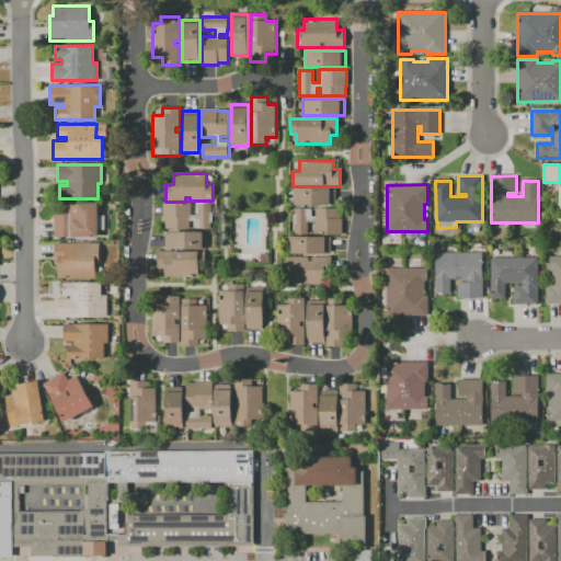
[(335,187),(335,203),(330,203),(330,205),(294,205),(295,187),(335,187)]
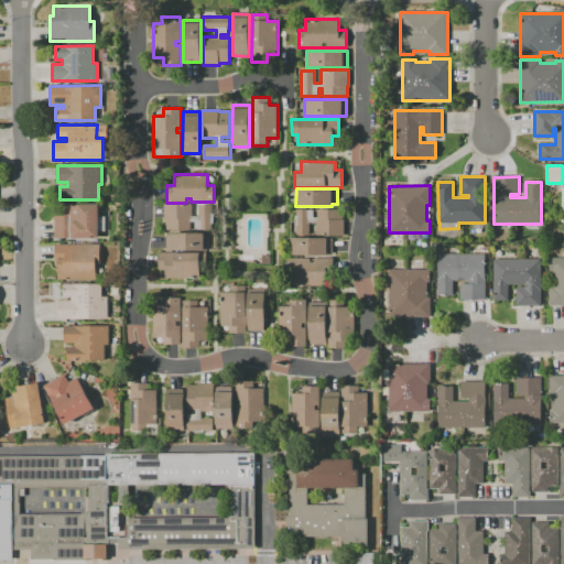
[(213,205),(213,230),(195,230),(195,223),(192,223),(192,230),(166,230),(166,219),(164,219),(164,204),(193,204),(192,216),(199,216),(199,205),(213,205)]
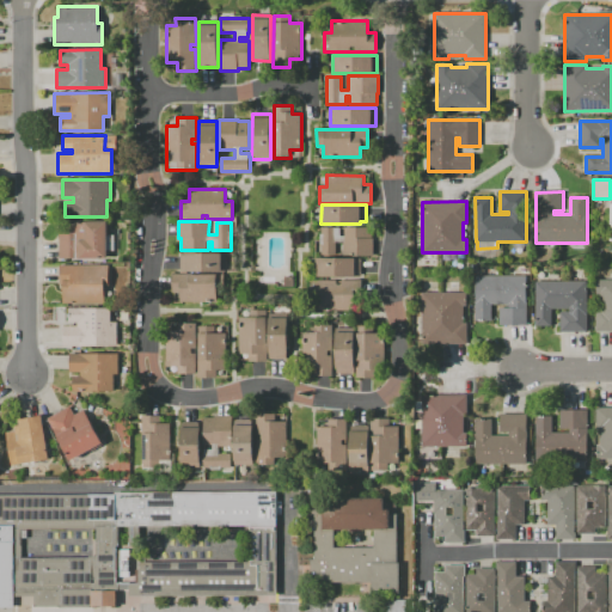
[(106,222),(106,258),(59,258),(59,234),(69,234),(69,222),(106,222)]
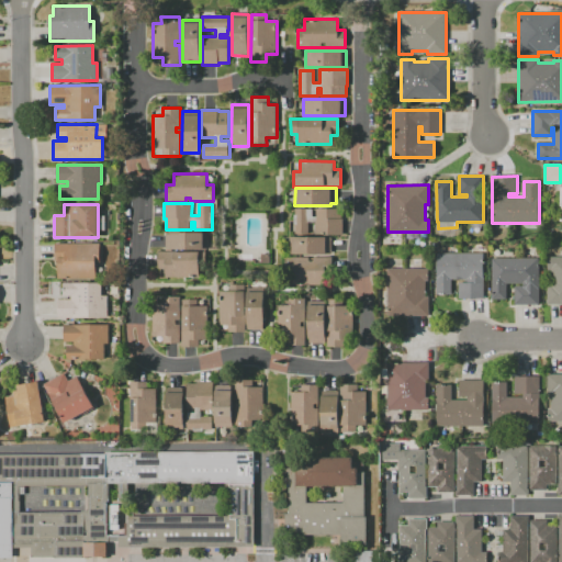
[(341,209),(341,218),(343,218),(343,235),(315,235),(315,222),(308,222),(308,234),(295,234),(295,209),(308,209),(312,209),(312,216),(316,216),(316,209),(341,209)]
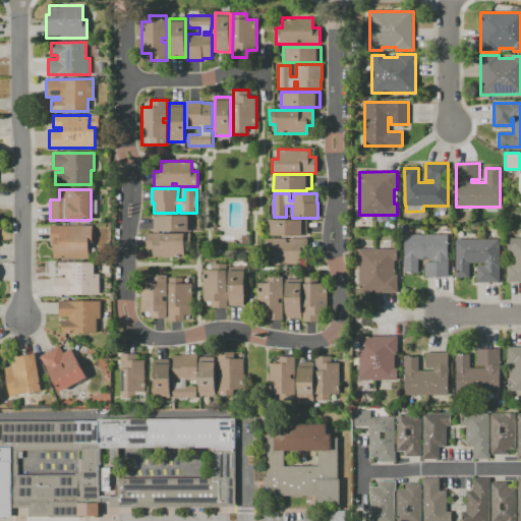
[(191,215),(191,231),(154,231),(153,216),(191,215)]
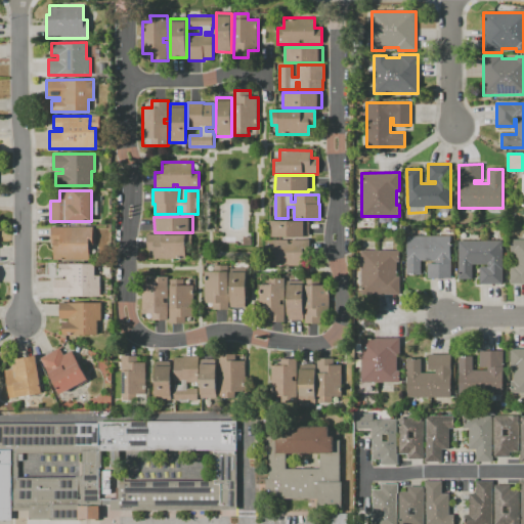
[(310,221),(309,235),(305,235),(305,236),(271,236),(271,220),(310,221)]
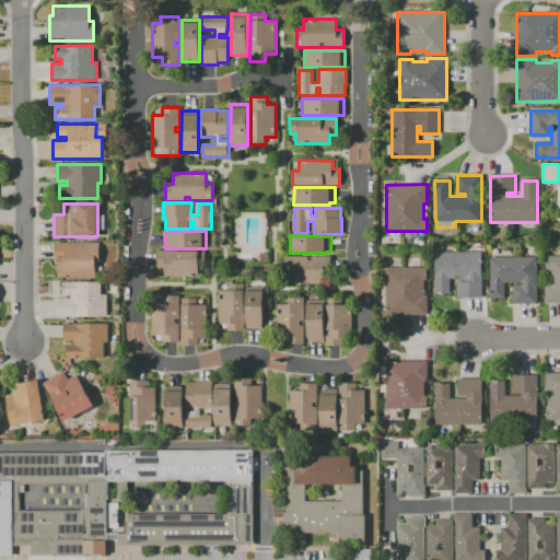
[(100,242),(100,263),(95,263),(95,278),(58,278),(58,260),(56,260),(55,243),(100,242)]
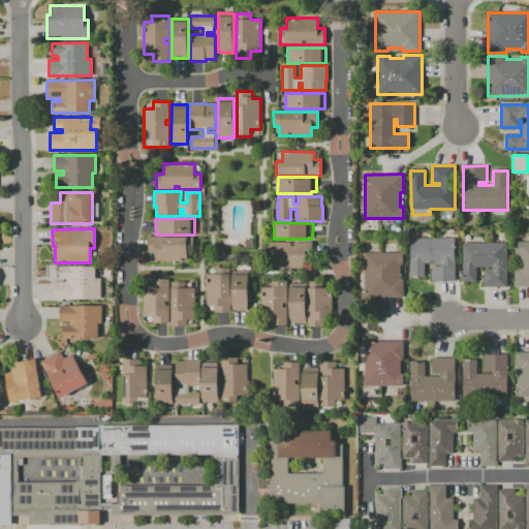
[(193,238),(193,251),(187,251),(187,261),(156,261),(156,253),(149,253),(149,238),(193,238)]
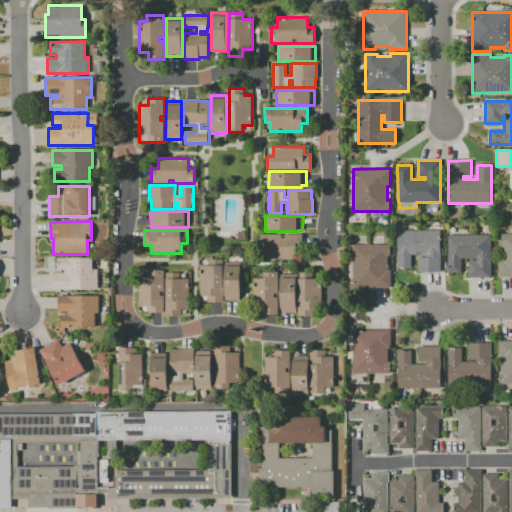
[(244,230),(244,239),(236,239),(236,231),(244,230)]
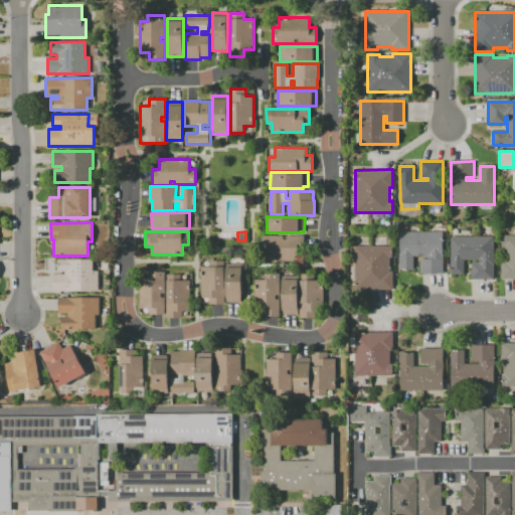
[(444,231),(444,252),(444,273),(420,273),(420,259),(428,259),(428,255),(414,255),(414,270),(400,270),(400,231),(444,231)]
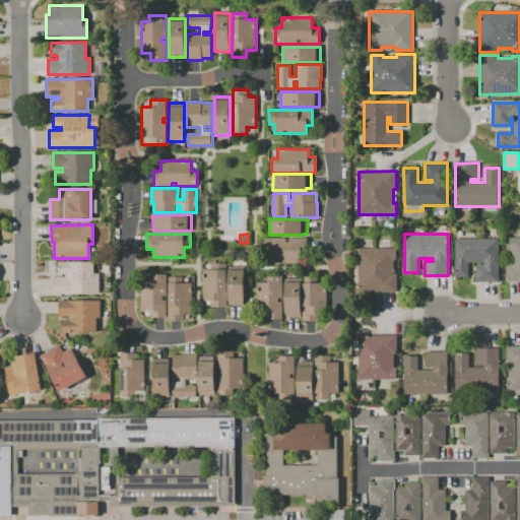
[(519,237),(519,281),(507,281),(507,263),(510,263),(510,249),(507,249),(507,238),(519,237)]
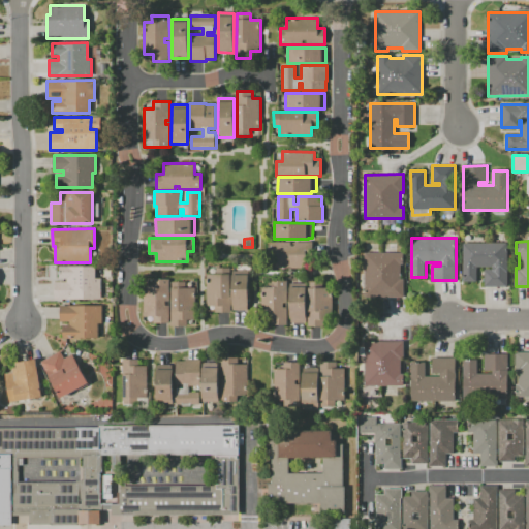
[(312,243),(312,258),(306,258),(306,268),(269,268),(269,243),(290,243),(290,247),(294,247),(294,243),(312,243)]
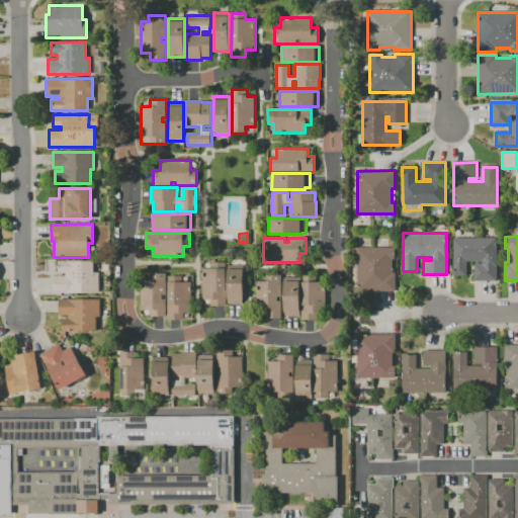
[(497,238),(497,280),(475,280),(475,263),(482,263),(482,261),(466,261),(466,275),(453,275),(453,238),(497,238)]
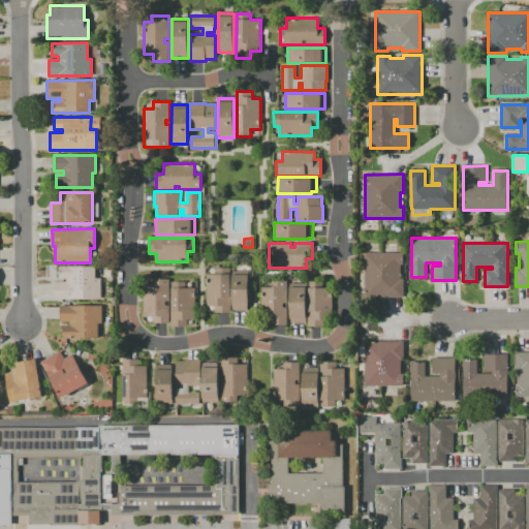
[(403,253),(403,265),(401,265),(401,279),(404,279),(404,298),(365,298),(365,253),(403,253)]
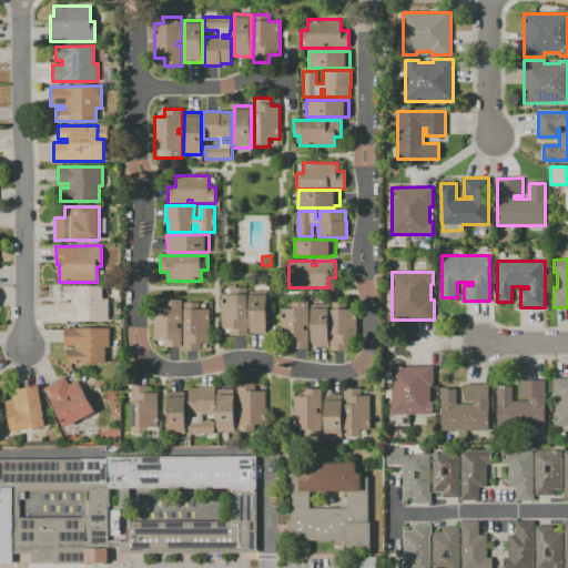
[(102,285),(102,298),(109,298),(109,321),(59,321),(59,302),(72,302),(72,298),(63,298),(63,285),(102,285)]
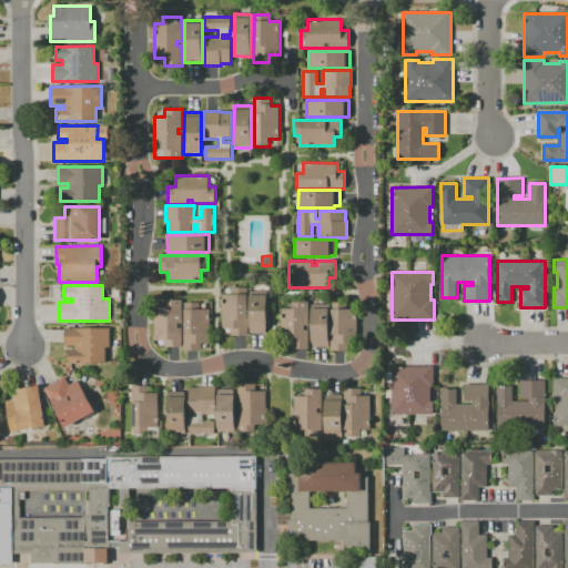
[(246,287),(246,317),(247,317),(247,335),(239,335),(230,335),(230,328),(221,328),(221,294),(232,294),(232,287),(246,287)]
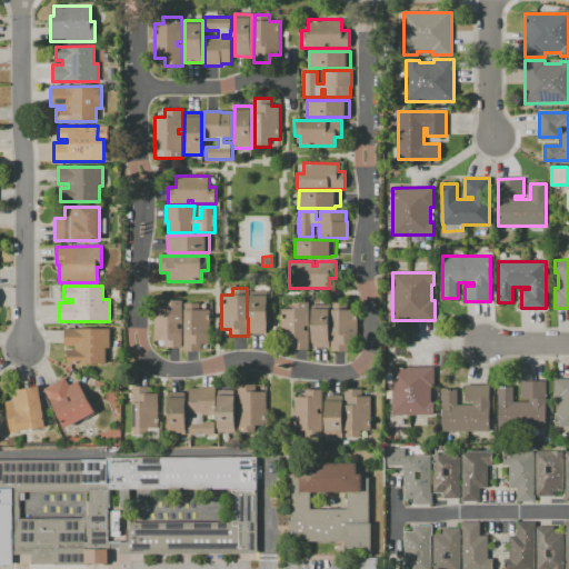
[(266,291),(266,333),(249,333),(249,291),(266,291)]
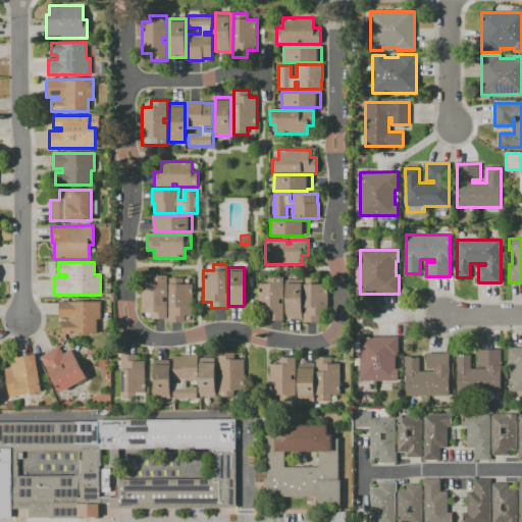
[(166,276),(167,319),(158,320),(151,320),(151,313),(142,313),(141,282),(151,282),(151,276),(166,276)]
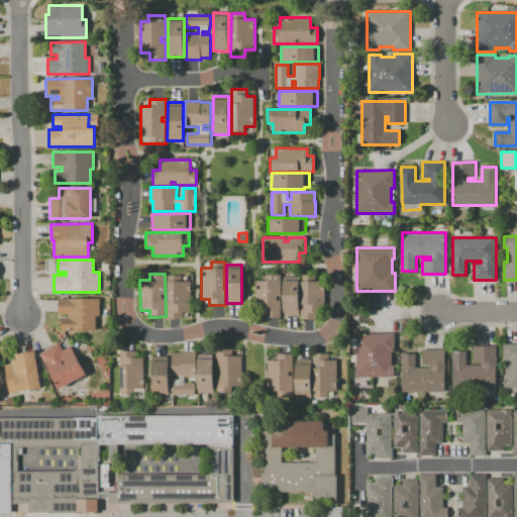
[(191,281),(191,312),(183,312),(183,318),(174,318),(167,318),(167,275),(182,275),(182,281),(191,281)]
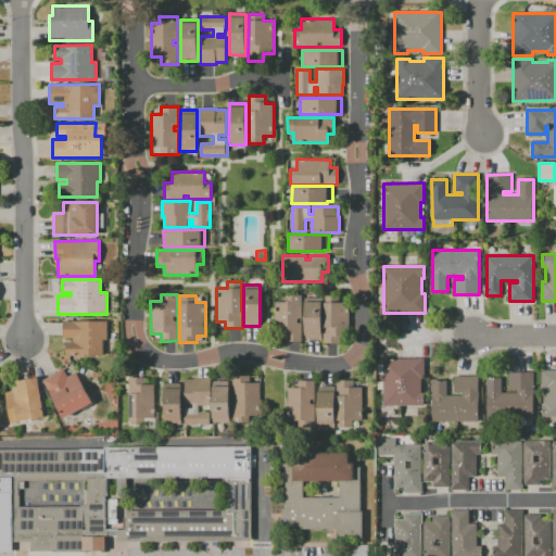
[(302,295),(302,318),(298,318),(298,323),(302,323),(302,342),(285,342),(285,335),(275,335),(275,302),(286,302),(286,295),(302,295)]
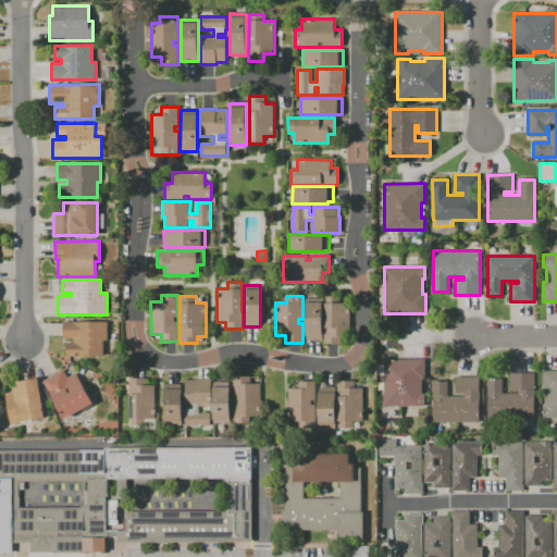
[(348,302),(348,335),(339,335),(339,344),(323,344),(323,296),(338,296),(338,302),(348,302)]
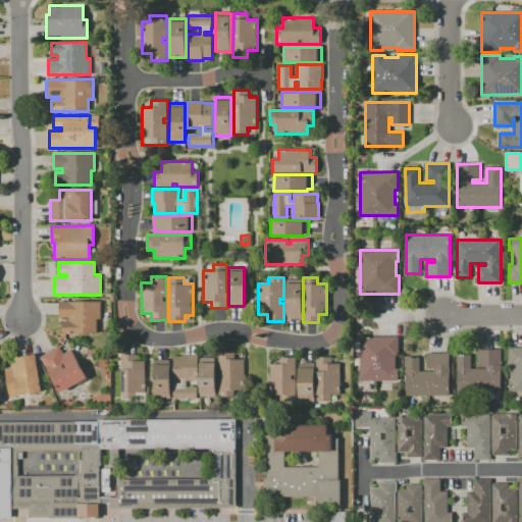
[(301,281),(301,320),(286,319),(286,281),(301,281)]
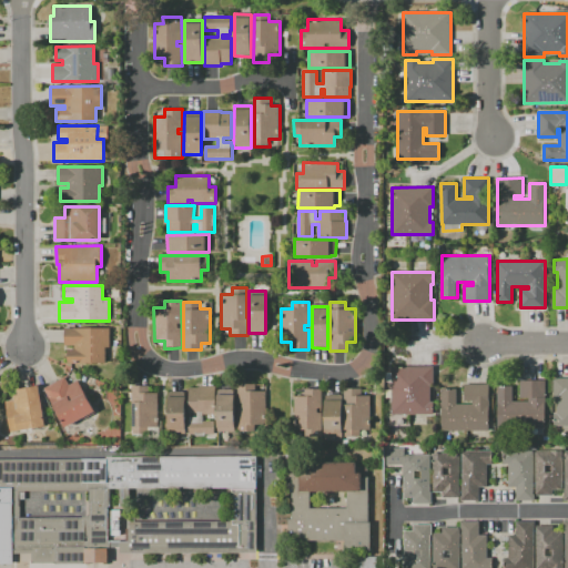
[(109,327),(109,347),(105,347),(105,363),(67,363),(67,350),(74,350),(74,345),(64,345),(64,328),(109,327)]
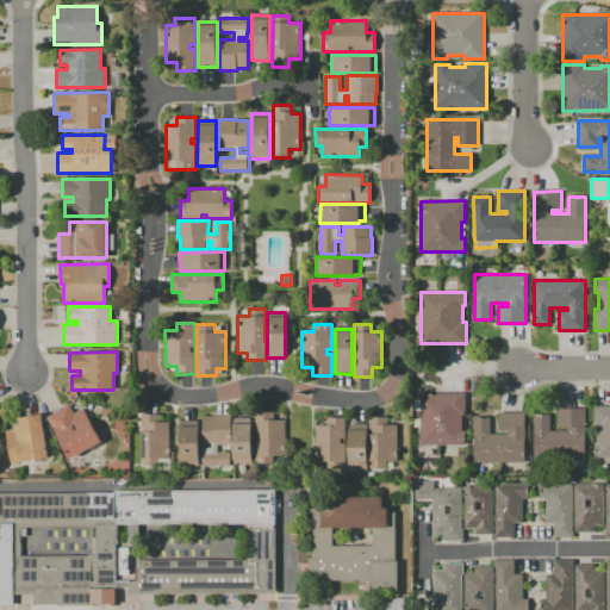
[(466,393),(466,415),(462,415),(462,431),(465,431),(465,444),(421,444),(421,393),(466,393)]
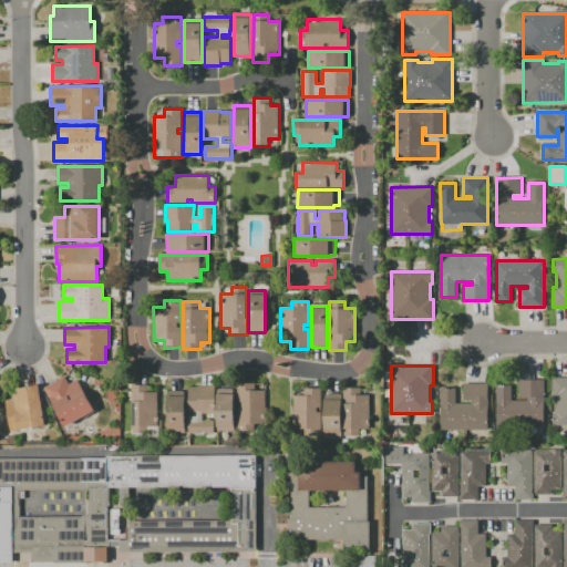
[(78,379),(95,411),(84,418),(83,416),(65,426),(44,387),(64,375),(69,383),(78,379)]
